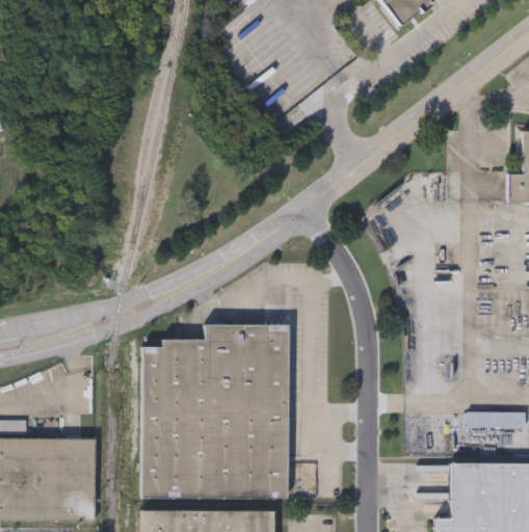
[(380,0),(432,0),(401,26),(380,0)]
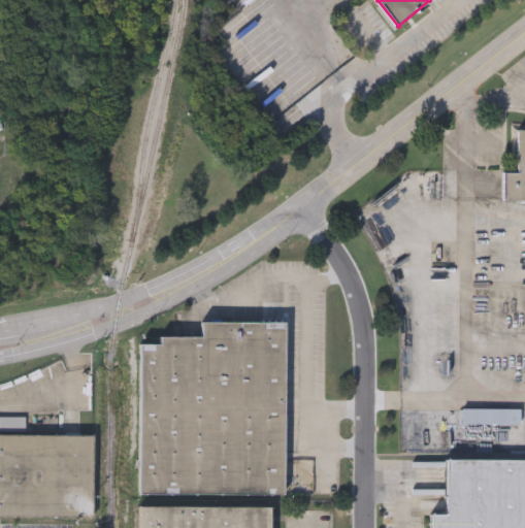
[(524,200),(504,200),(504,171),(519,171),(519,129),(524,129),(524,200)]
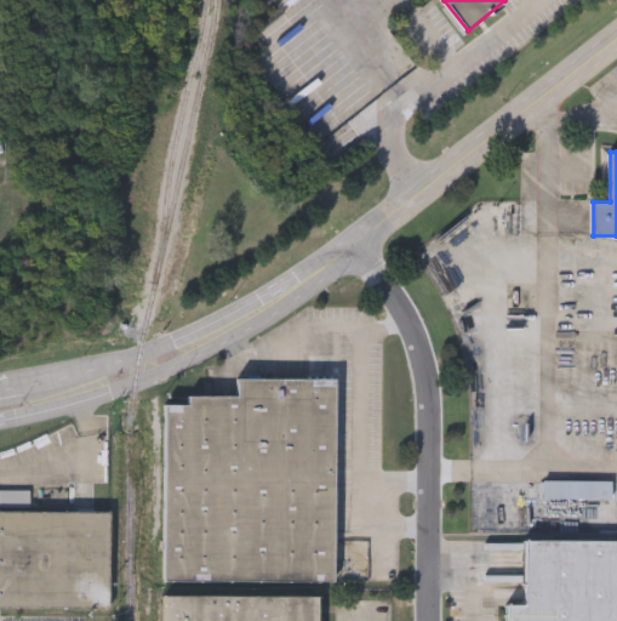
[(337,379),(336,582),(166,581),(166,404),(189,404),(189,396),(239,396),(239,379),(337,379)]
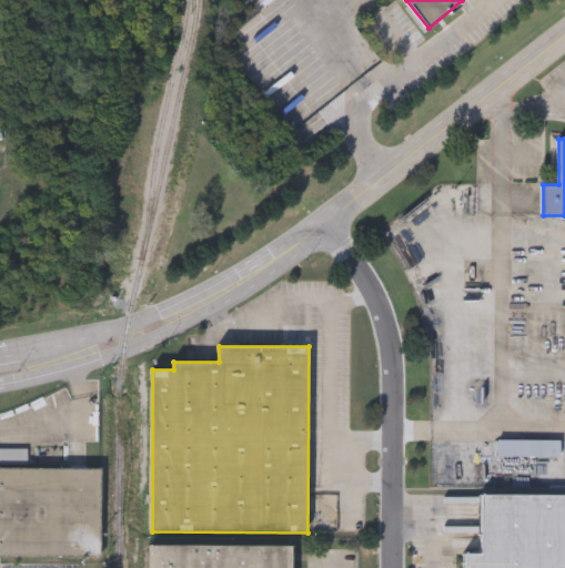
[(562,438),(562,456),(497,456),(497,438),(562,438)]
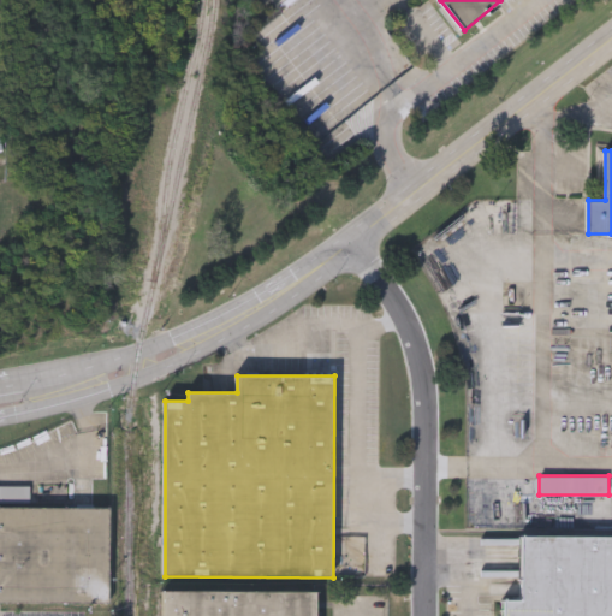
[(0,507),(110,507),(110,603),(0,603),(0,507)]
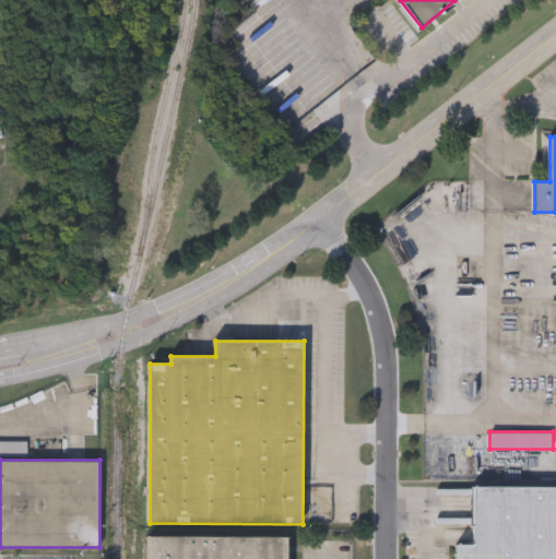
[(555,558),(458,558),(458,545),(474,545),(474,486),(555,486),(555,558)]
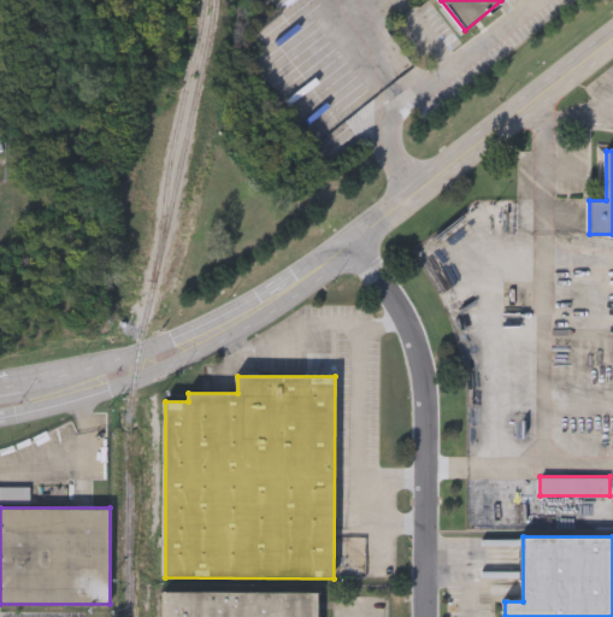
[(318,593),(318,616),(164,616),(164,592),(318,593)]
